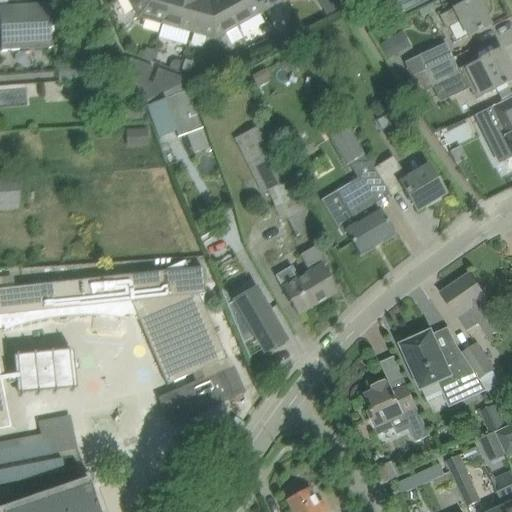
[(126,0),(136,18),(161,25),(167,0),(126,0)]
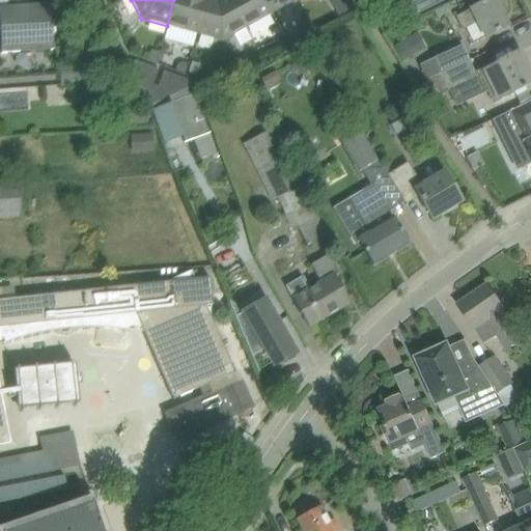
[(173,0),(167,26),(196,34),(205,0),(173,0)]
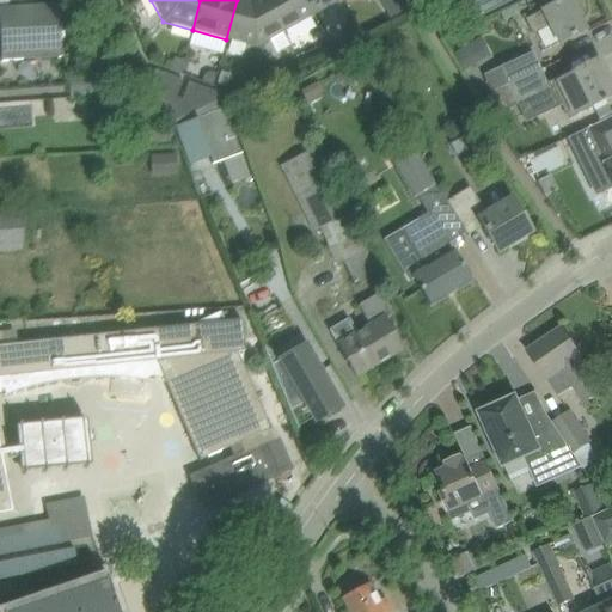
[(246,0),(237,0),(226,40),(255,47),(269,40),(276,53),(288,47),(281,32),(263,0),(250,0),(249,1),(246,0)]
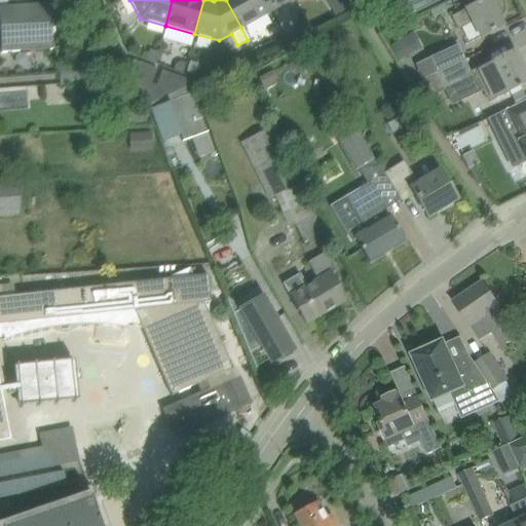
[(260,0),(226,0),(241,28),(248,40),(250,39),(242,27),(267,13),(260,0)]
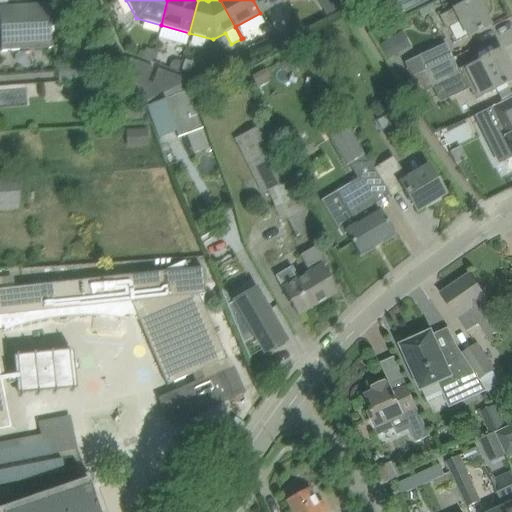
[(253,0),(260,13),(283,0),(253,0)]
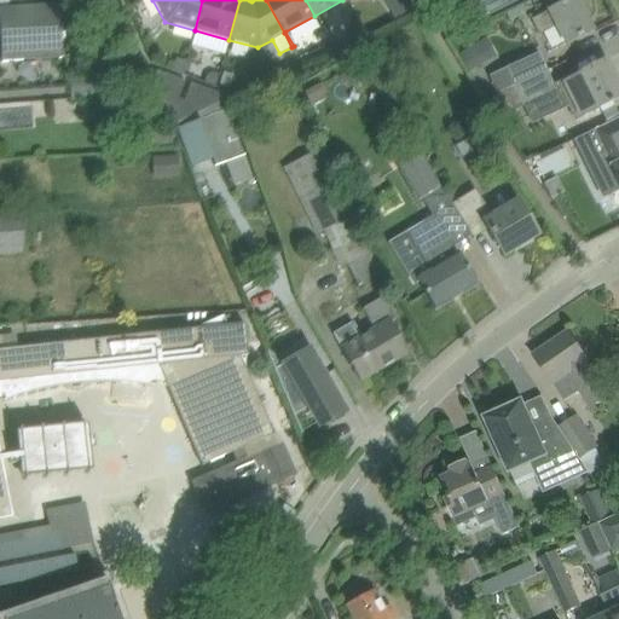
[(563,46),(572,41),(593,30),(577,0),(568,0),(548,11),(549,12),(532,21),(538,34),(554,27),(563,46)]
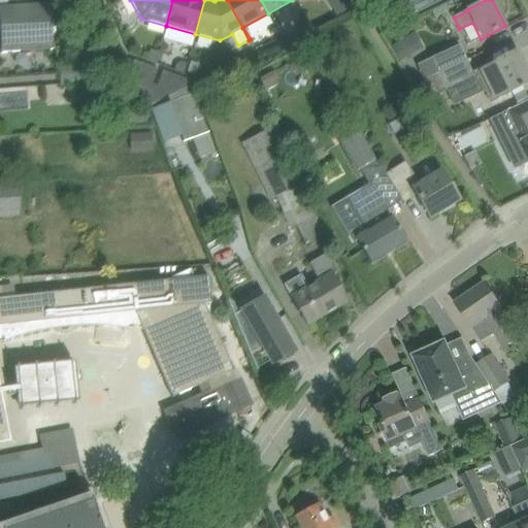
[(0,6),(0,22),(2,53),(53,50),(50,3),(0,6)]
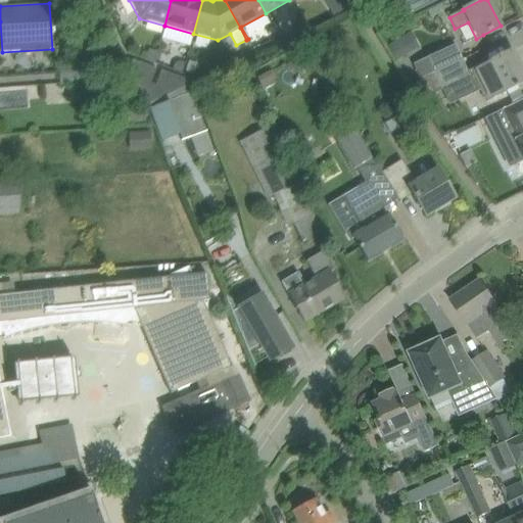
[(440,3),(426,10),(429,16),(443,9),(440,3)]
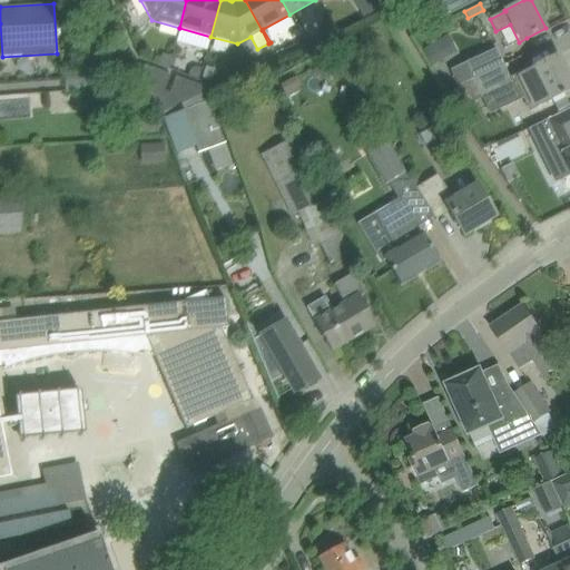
[(335,30),(328,18),(322,21),(320,29),(324,36),(333,31),(335,30)]
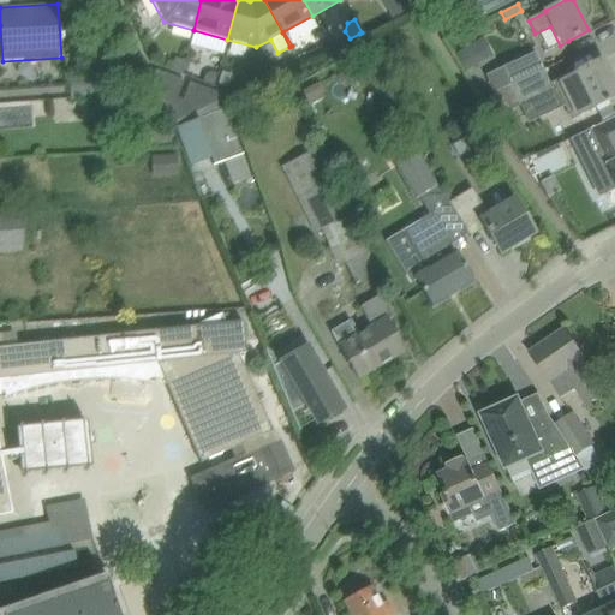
[(454,55),(464,72),(484,60),(475,43),(454,55)]
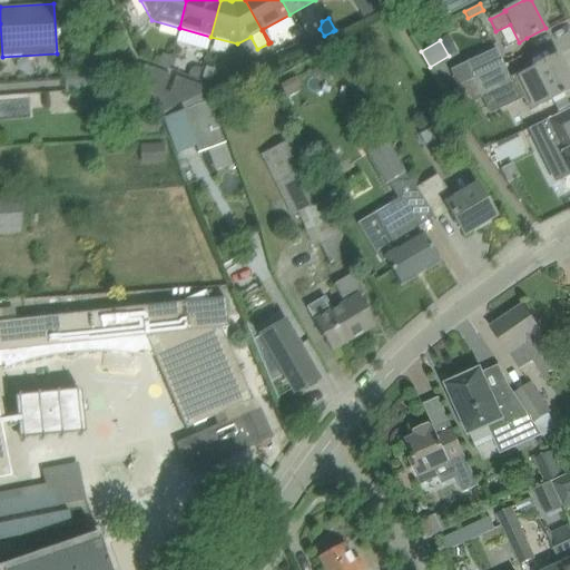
[(495,49),(465,62),(473,80),(474,79),(482,76),(503,66),(497,51),(495,49)]
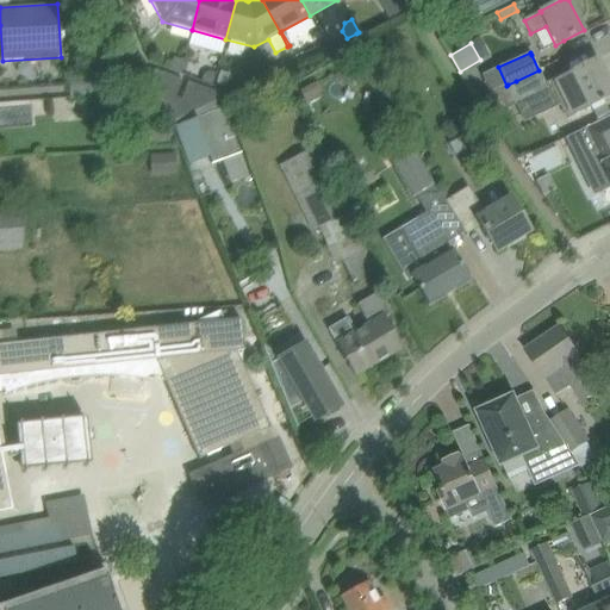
[(173,57),(169,70),(179,74),(184,61),(173,57)]
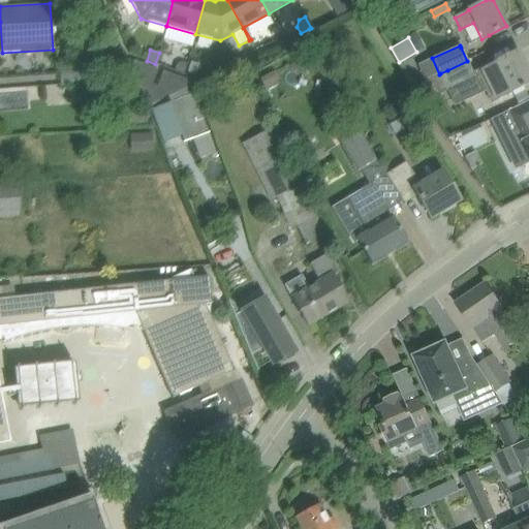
[(475,71),(491,103),(505,95),(528,83),(528,69),(519,50),(490,65),(475,71)]
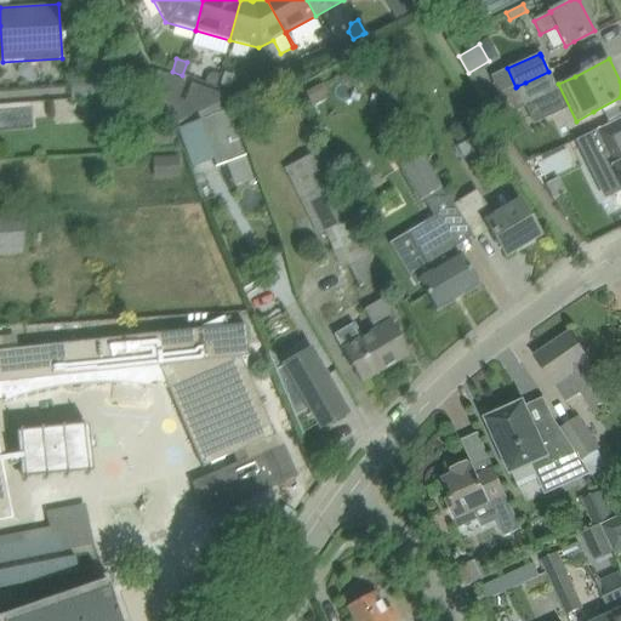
[(149,75),(169,118),(157,119),(158,134),(123,137),(125,151),(170,144),(167,134),(176,132),(174,125),(175,124),(221,103),(222,102),(218,93),(191,84),(184,102),(178,101),(184,81),(158,72),(149,75)]
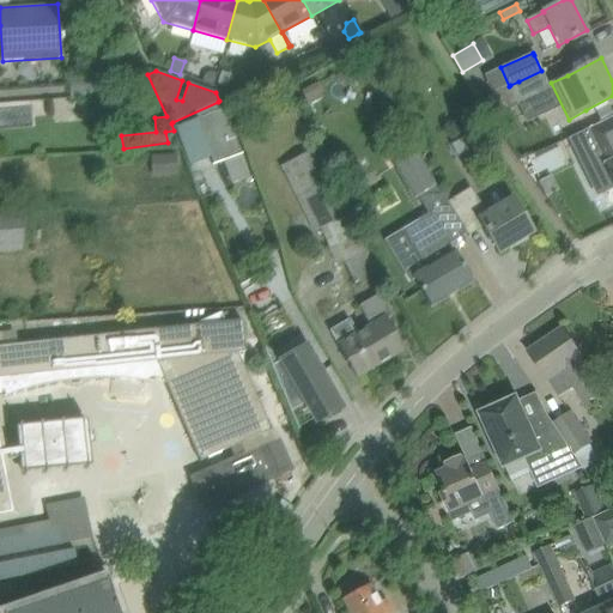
[(509,86),(479,101),(489,120),(519,105),(551,90),(541,71),(519,82),(510,85),(509,86)]
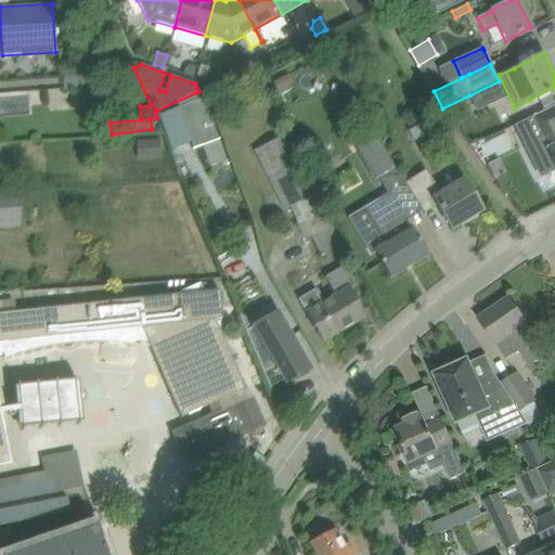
[(195,67),(189,65),(183,68),(181,75),(191,78),(195,67)]
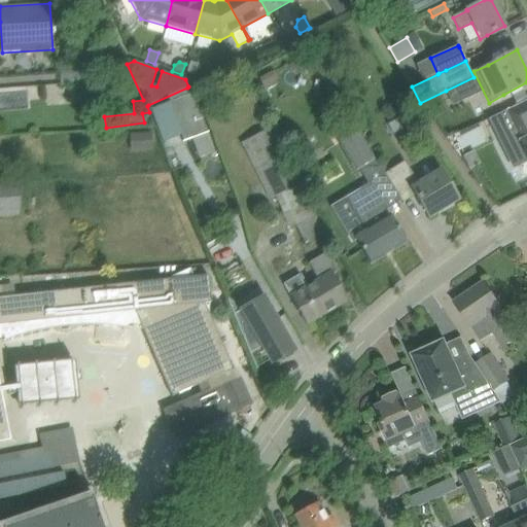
[(188,62),(185,73),(195,75),(197,65),(188,62)]
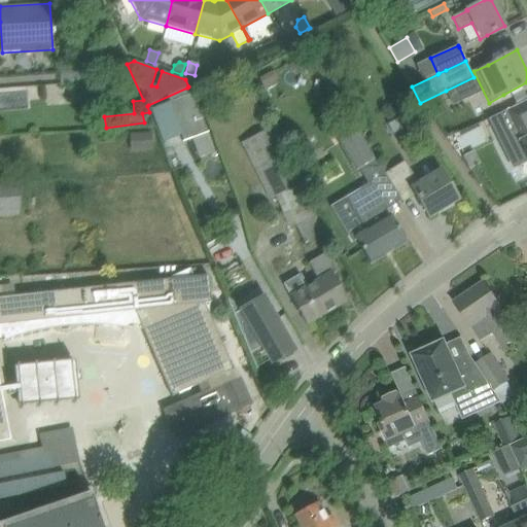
[(0,106),(29,105),(28,86),(0,88),(0,106)]
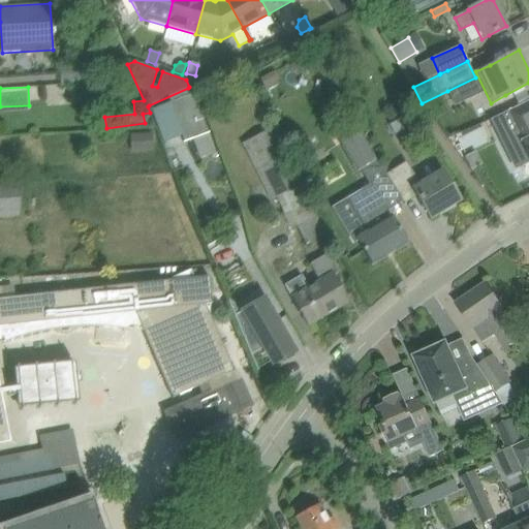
[(188,88),(149,105),(158,131),(178,125),(170,104),(191,96),(188,88)]
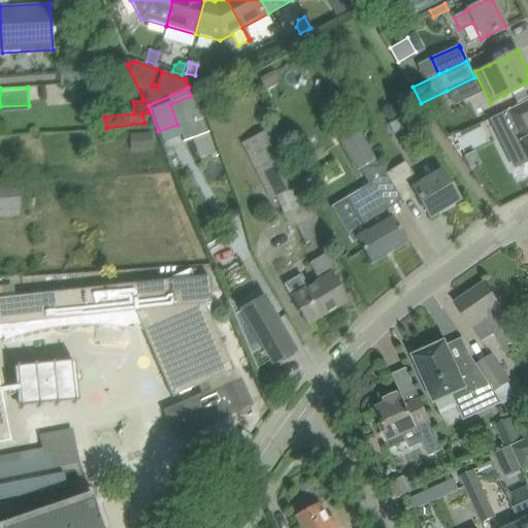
[(191,96),(170,104),(177,125),(184,143),(207,135),(194,96),(191,96)]
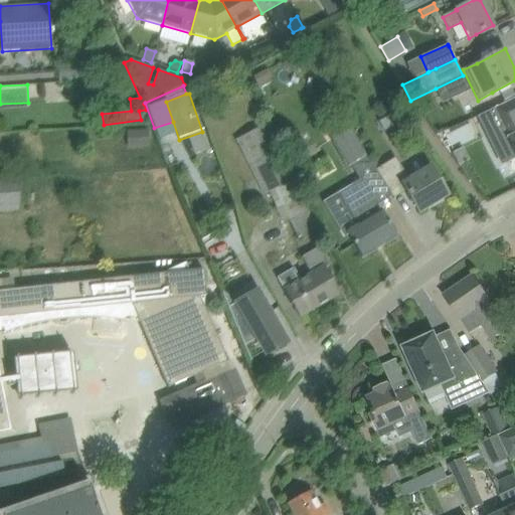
[(502,126),(487,134),(502,163),(514,156),(514,98),(493,109),(502,126)]
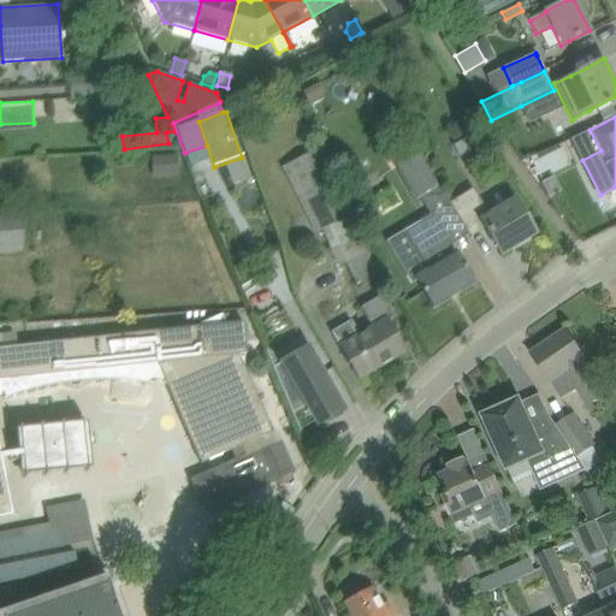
[(315,148),(286,164),(283,166),(314,232),(320,229),(337,265),(345,261),(357,288),(381,276),(320,146),(315,148)]
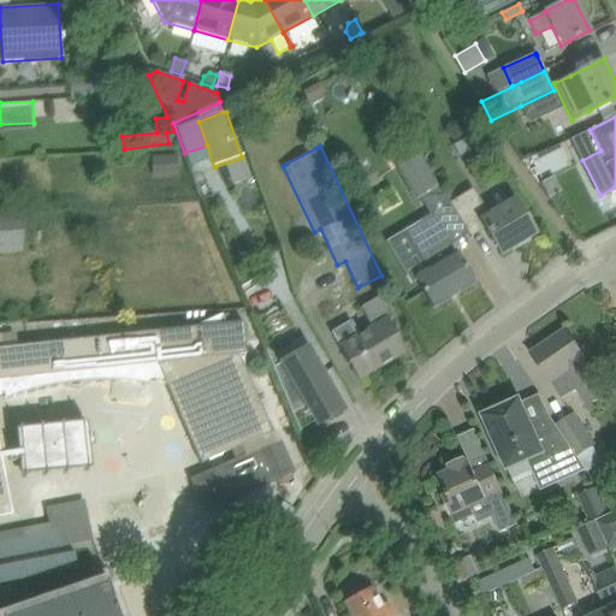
[(416,199),(437,187),(418,154),(397,166),(416,199)]
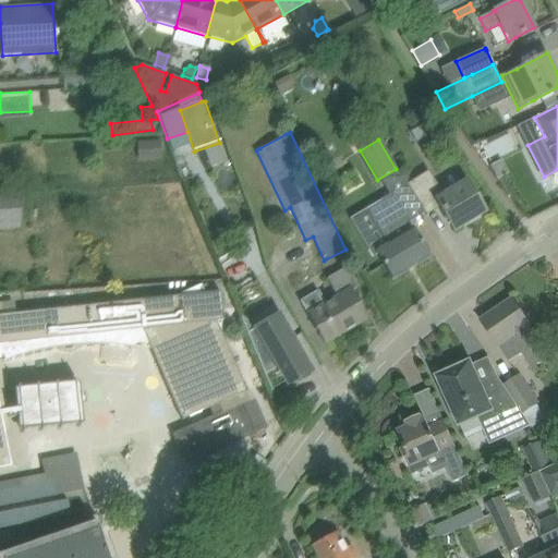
[(137,141),(137,160),(161,160),(161,141),(137,141)]
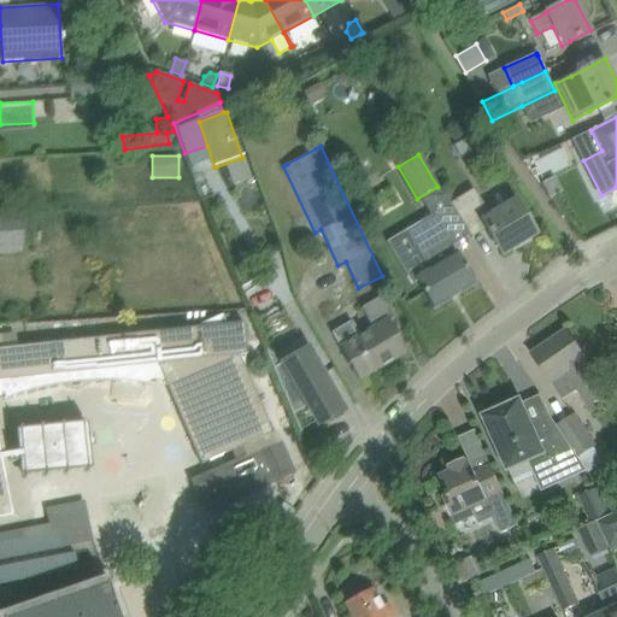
[(450,204),(454,213),(469,235),(471,238),(486,229),(489,235),(501,254),(535,234),(524,217),(515,200),(492,213),(480,198),(474,188),(450,204)]
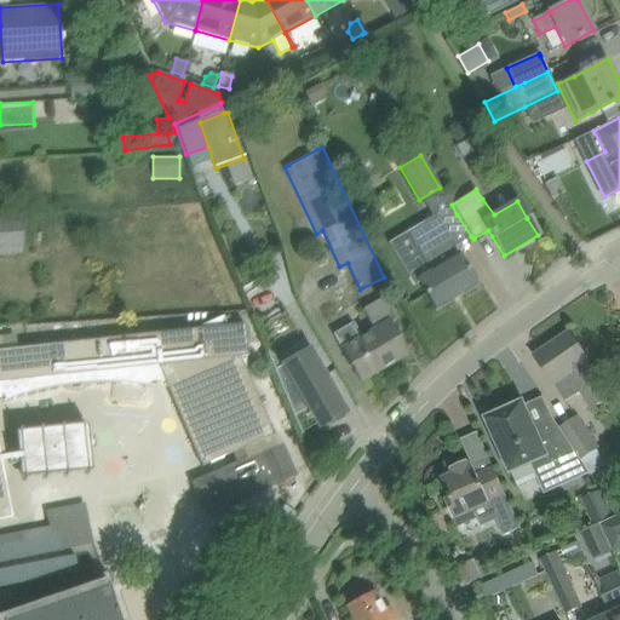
[(0,253),(24,252),(21,213),(0,214),(0,253)]
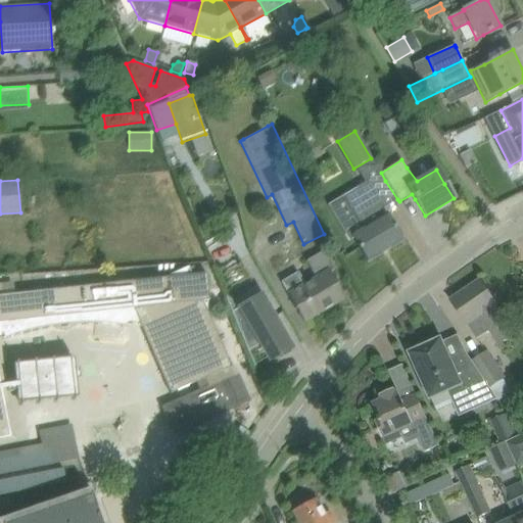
[(403,240),(392,222),(386,212),(367,181),(342,196),(362,228),(351,234),(368,262),(403,240)]
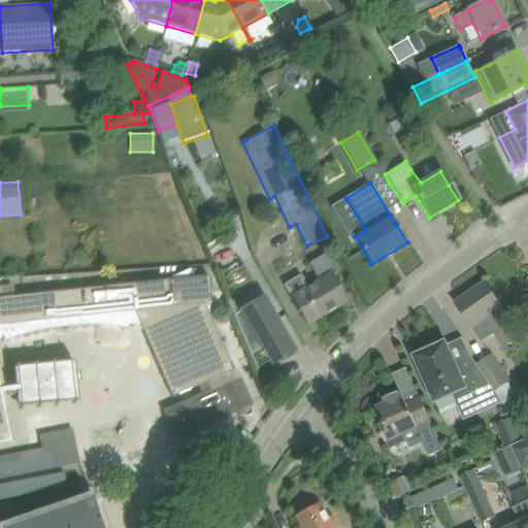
[(284,284),(286,286),(308,324),(348,300),(331,272),(336,269),(326,253),(309,262),(318,277),(305,284),(301,276),(300,274),(284,284)]
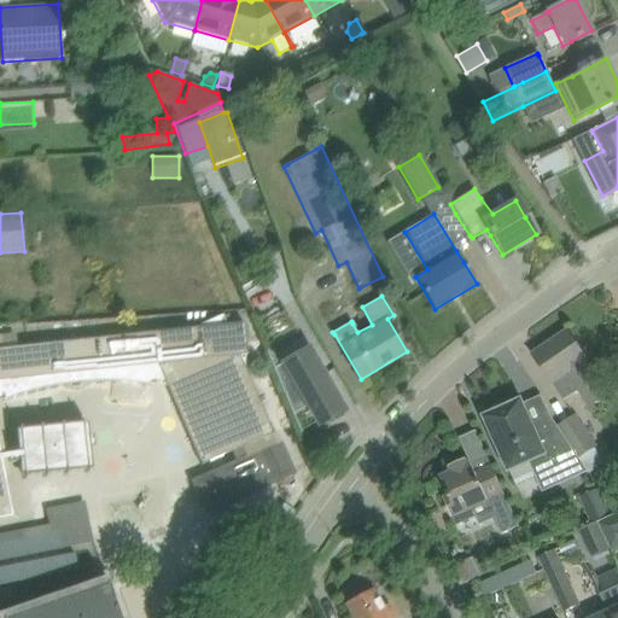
[(0,400),(3,400),(4,401),(17,396),(33,391),(50,386),(66,384),(83,382),(101,382),(118,382),(135,383),(152,385),(152,384),(167,386),(200,465),(231,452),(235,460),(190,481),(205,514),(296,473),(281,439),(248,455),(243,447),(273,433),(239,355),(248,355),(244,322),(226,325),(222,314),(192,327),(0,348),(0,519),(12,517),(1,465),(0,458),(0,400)]
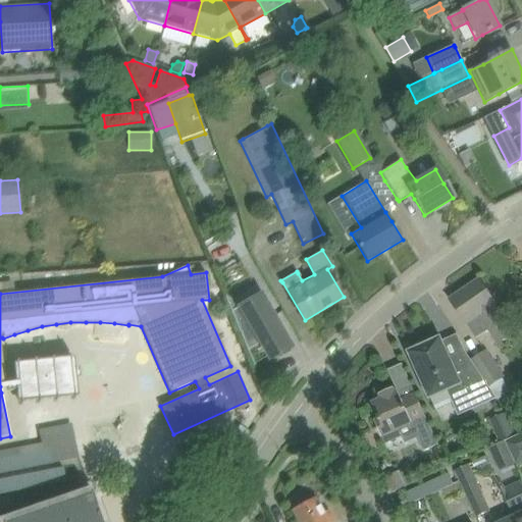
[(452,298),(462,313),(469,323),(478,336),(489,329),(499,343),(512,333),(493,307),(497,305),(479,279),(452,298)]
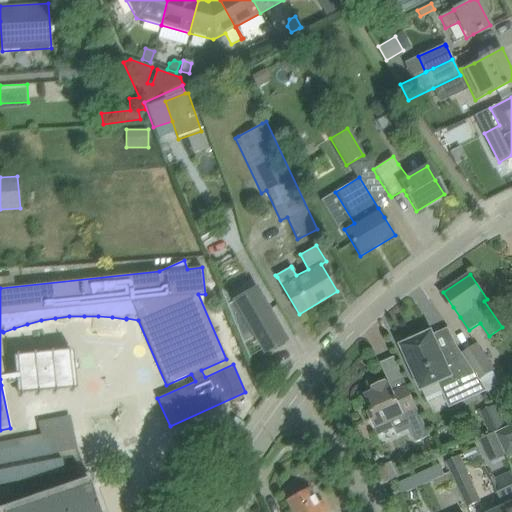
[(257,287),(227,304),(244,343),(256,336),(265,351),(286,339),(257,287)]
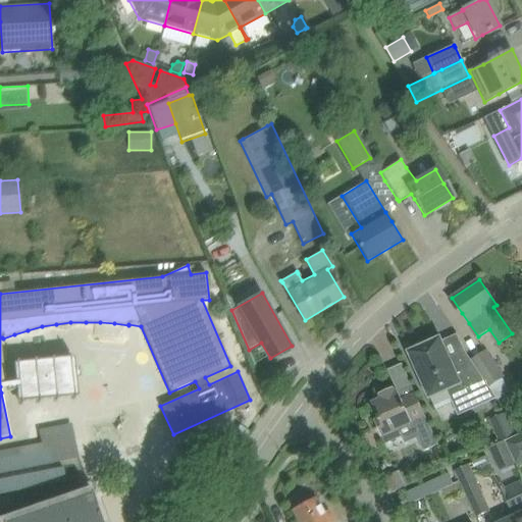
[(490,385),(473,361),(467,353),(451,360),(440,338),(411,353),(431,397),(448,389),(460,415),(498,398),(490,385)]
